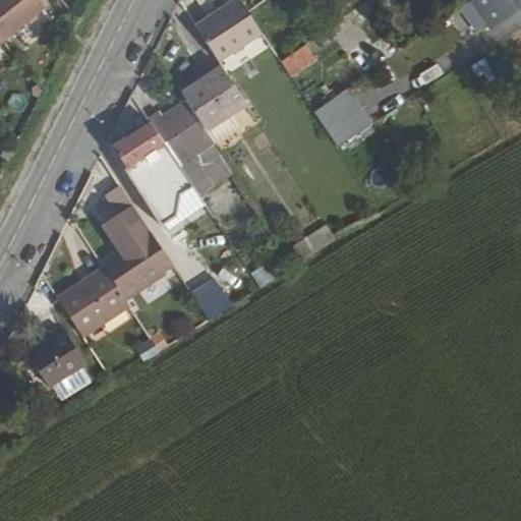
[(40,0),(0,0),(0,42),(0,43),(46,8),(40,0)]
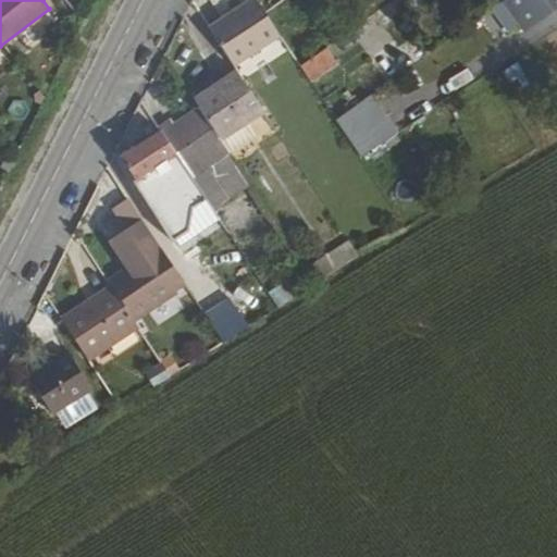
[(248,0),(207,28),(232,66),(233,66),(280,36),(264,12),(255,0),(248,0)]
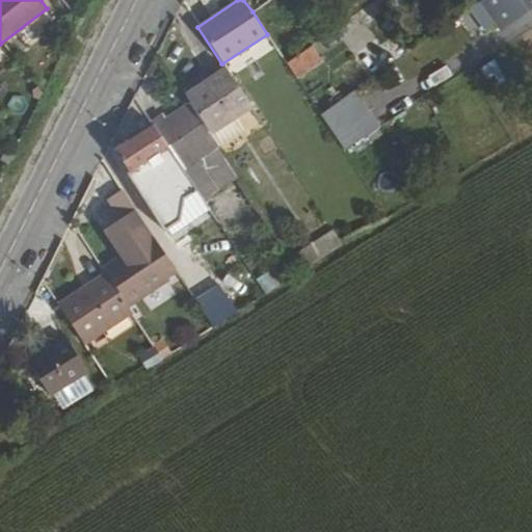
[(531,0),(482,0),(480,2),(501,32),(531,9),(531,0)]
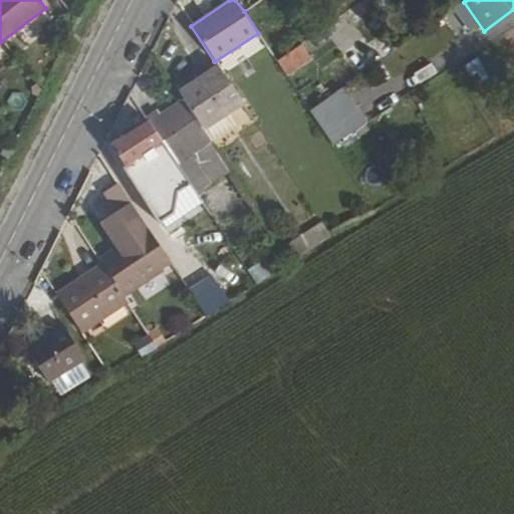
[(310,57),(300,42),(276,60),(285,74),(310,57)]
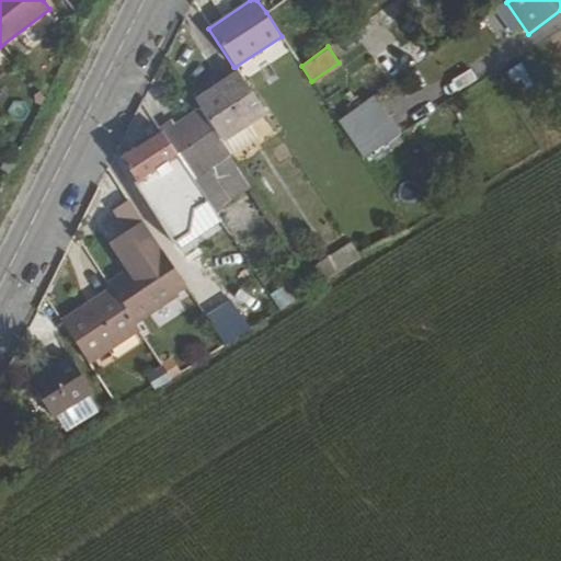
[(192,94),(199,106),(218,135),(260,106),(235,67),(233,67),(192,94)]
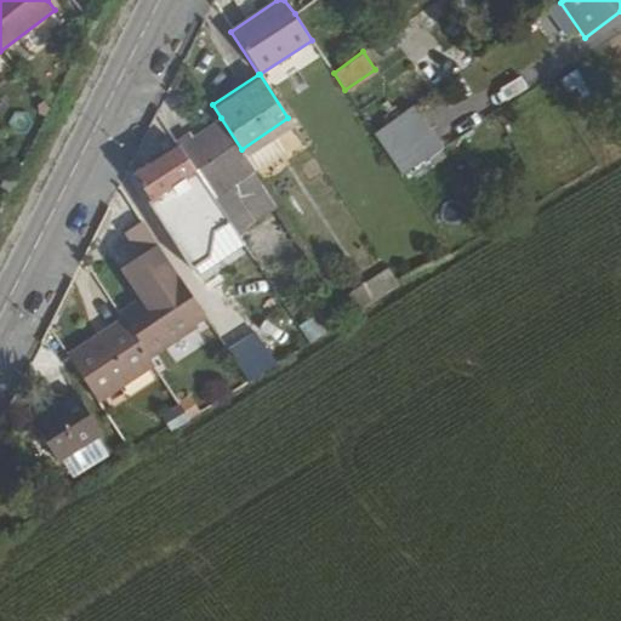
[(412,106),(374,132),(389,157),(428,130),(412,106)]
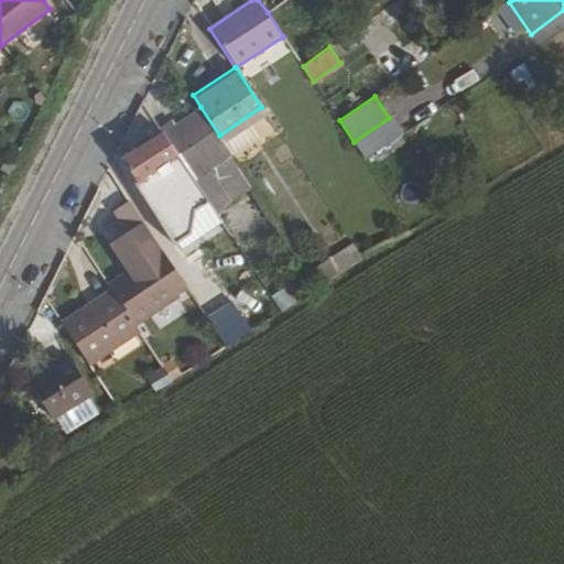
[(172,126),(179,134),(167,142),(186,171),(225,144),(219,136),(201,107),(172,126)]
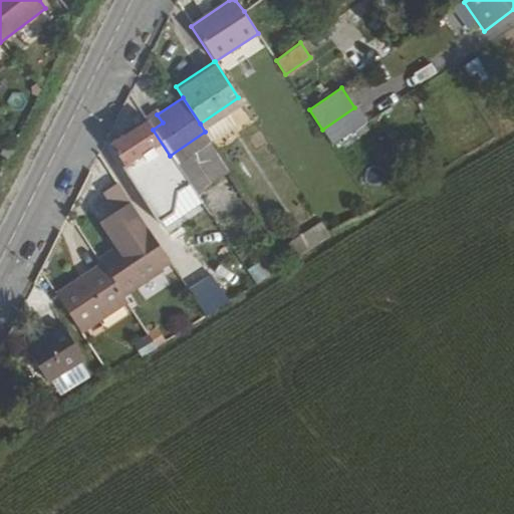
[(322,130),(331,143),(364,121),(354,107),(322,130)]
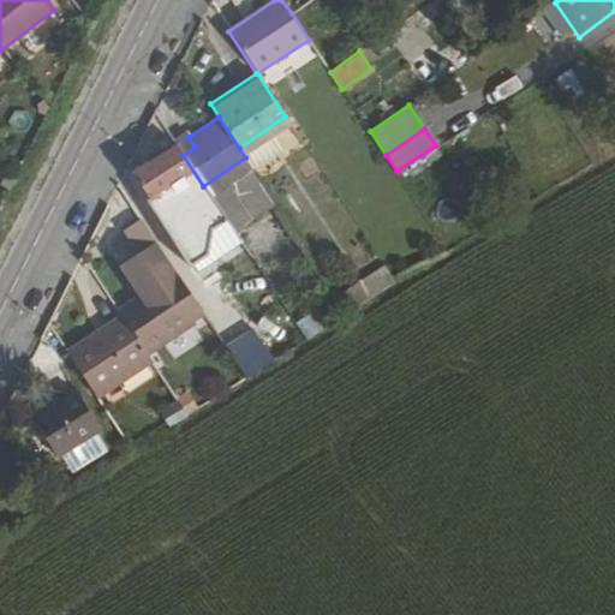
[(187,137),(175,145),(183,155),(195,147),(187,137)]
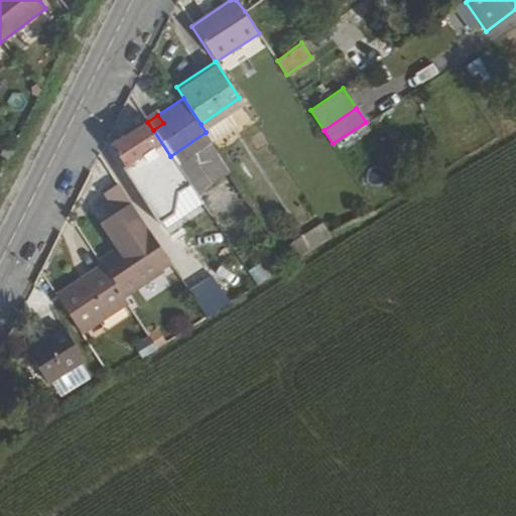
[(147,122),(113,144),(125,164),(141,154),(168,197),(188,183),(170,156),(153,130),(147,122)]
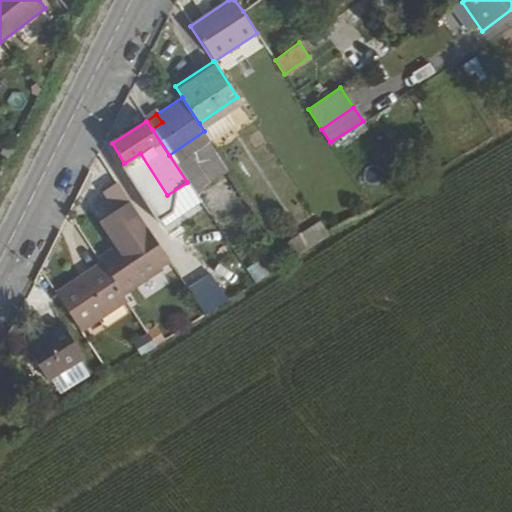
[(95,254),(101,264),(119,292),(160,266),(157,262),(166,256),(156,241),(146,227),(135,209),(133,207),(115,180),(101,188),(114,209),(104,216),(119,239),(95,254)]
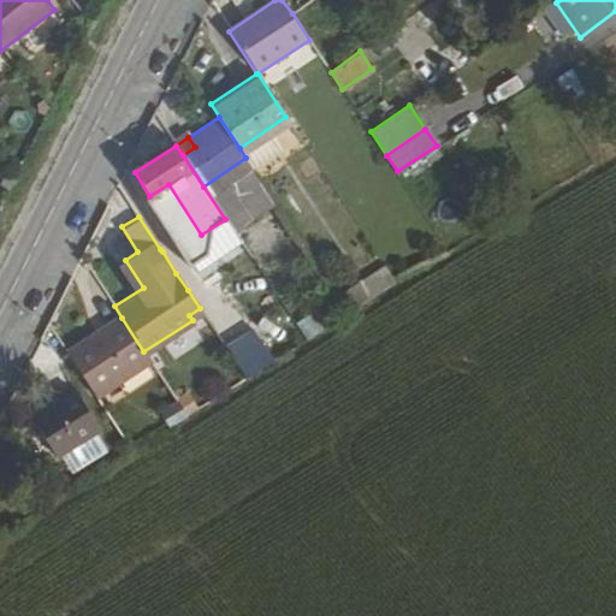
[(163,252),(176,273),(188,290),(207,278),(181,236),(160,249),(163,252)]
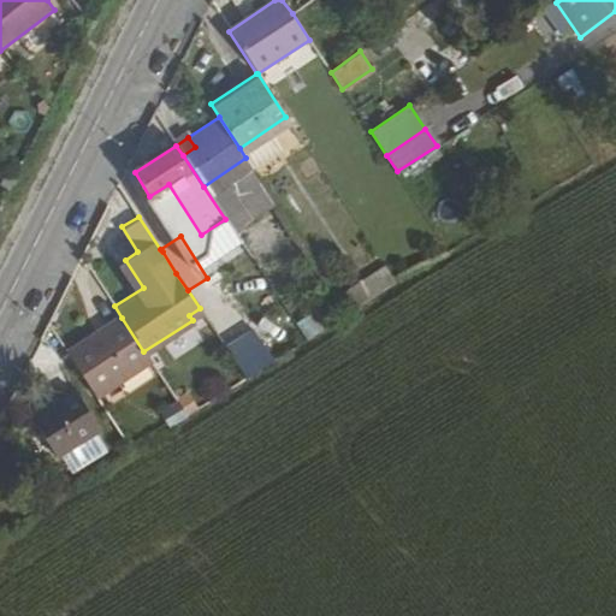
[(388,272),(341,303),(348,314),(395,283),(388,272)]
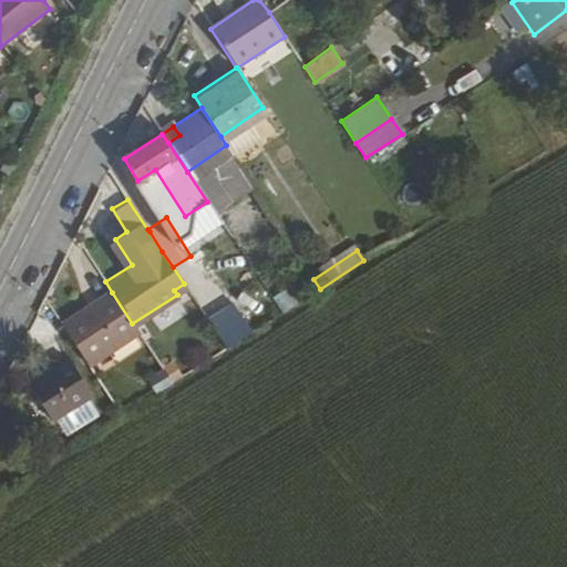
[(313,279),(275,303),(282,315),(286,312),(320,289),(313,279)]
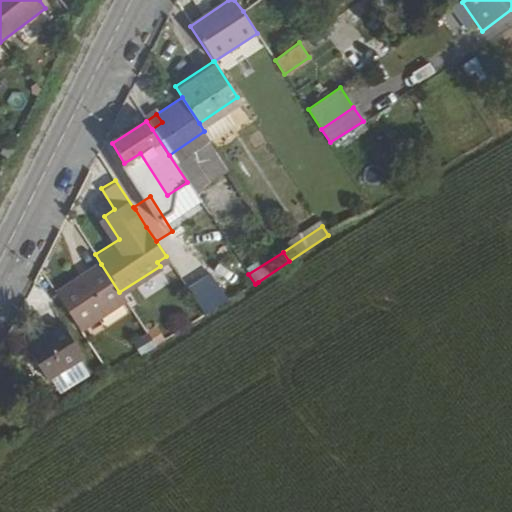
[(101,264),(55,292),(78,329),(125,299),(119,292),(101,264)]
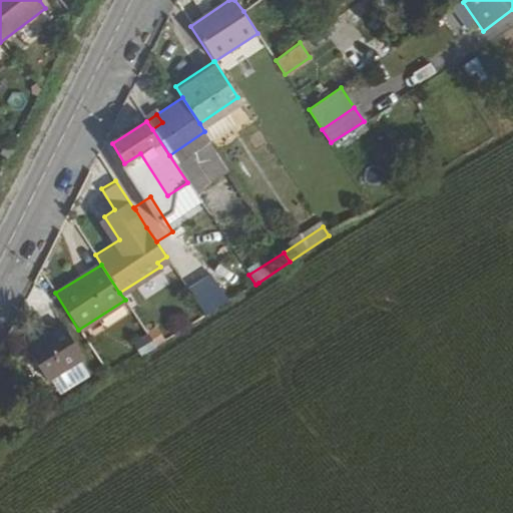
[(209,271),(185,287),(203,314),(227,298),(209,271)]
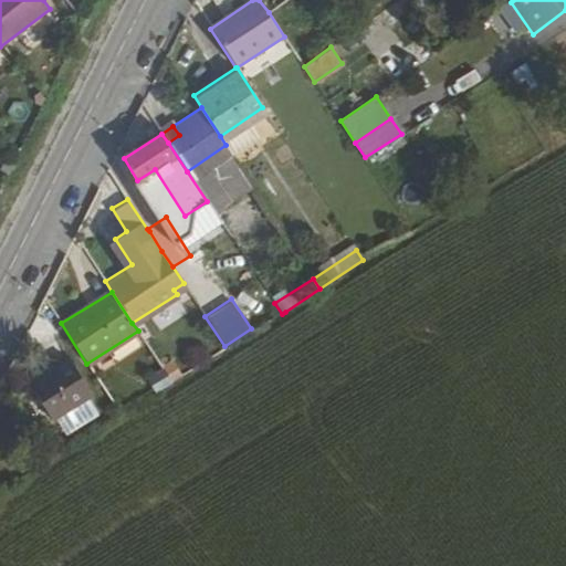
[(67,362),(29,385),(49,418),(87,396),(67,362)]
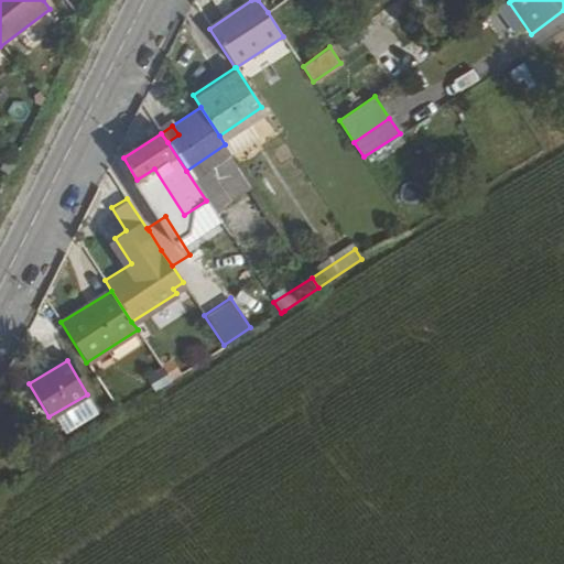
[(152,377),(159,387),(170,380),(163,370),(152,377)]
